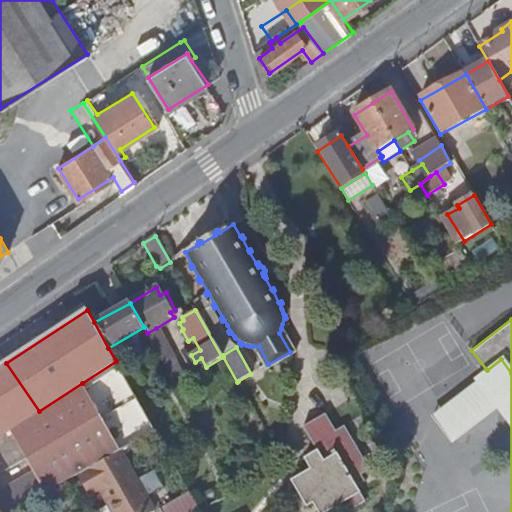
[(156,328),(147,333),(154,345),(162,340),(156,328)]
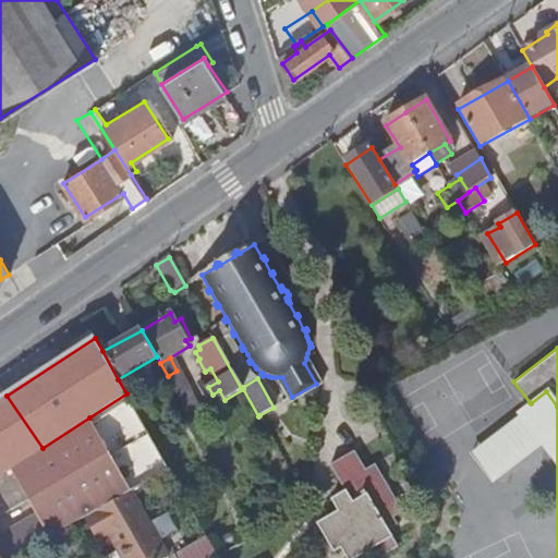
[(177,371),(168,376),(179,396),(189,390),(177,371)]
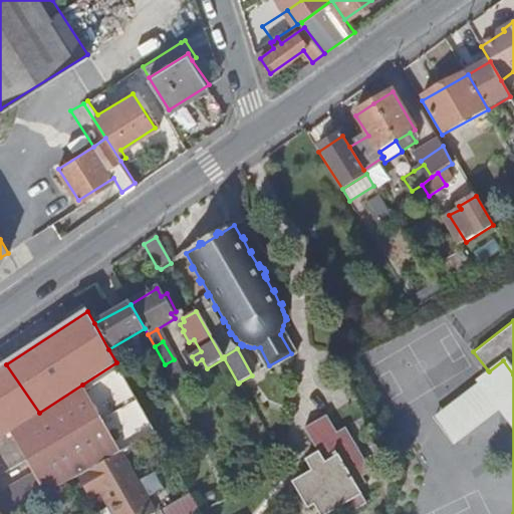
[(489,371),(488,370),(477,379),(480,382),(435,417),(455,444),(500,410),(513,427),(513,374),(503,360),(489,371)]
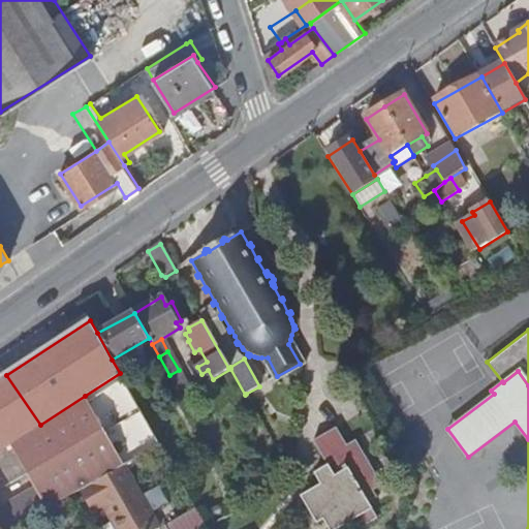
[(0,450),(12,442),(40,425),(6,375),(0,378),(0,450)]
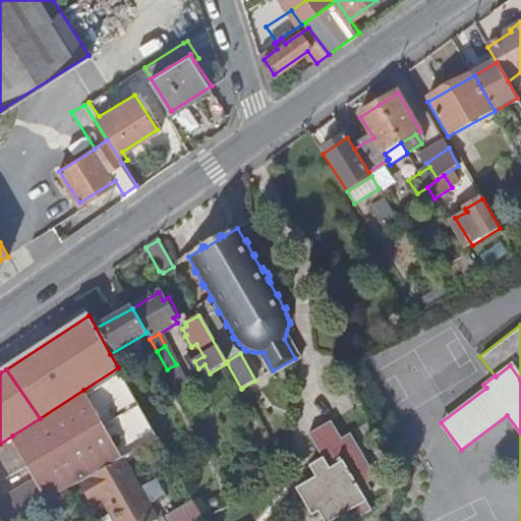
[(78,484),(122,460),(83,390),(40,418),(12,436),(50,501),(78,484)]
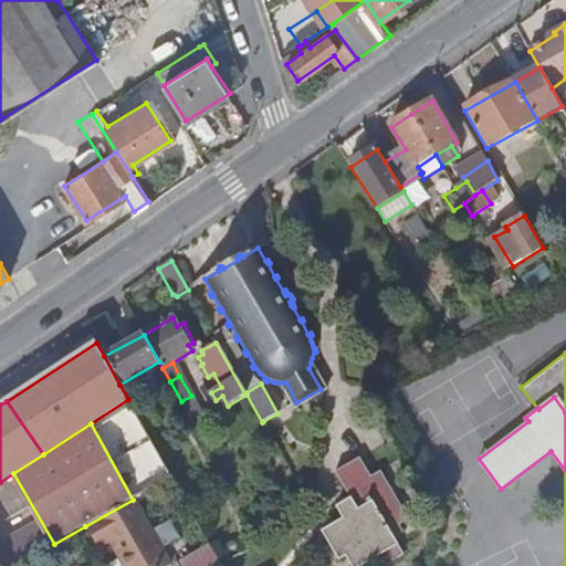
[(409,520),(380,471),(371,477),(360,458),(335,472),(350,499),(336,507),(343,520),(322,532),(337,561),(345,557),(350,565),(363,565),(375,558),(379,565),(384,565),(404,555),(395,538),(404,533),(399,526),(409,520)]
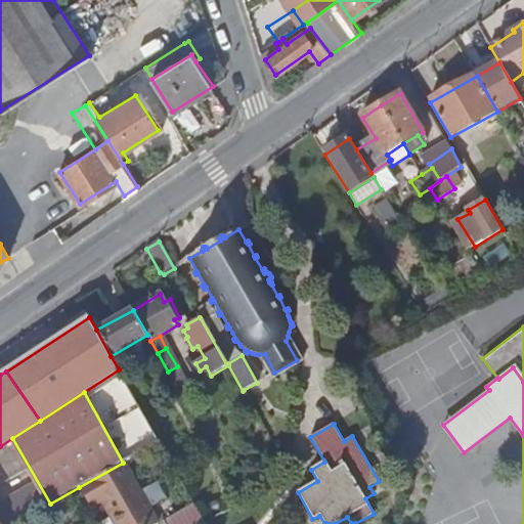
[(114,523),(157,523),(158,523),(123,463),(79,487),(90,508),(101,501),(114,523)]
